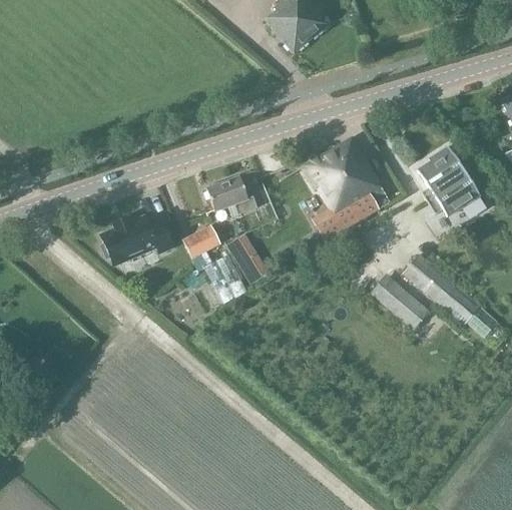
[(266,19),(267,21),(294,52),(329,23),(309,0),(283,0),(275,7),(277,10),(266,19)]
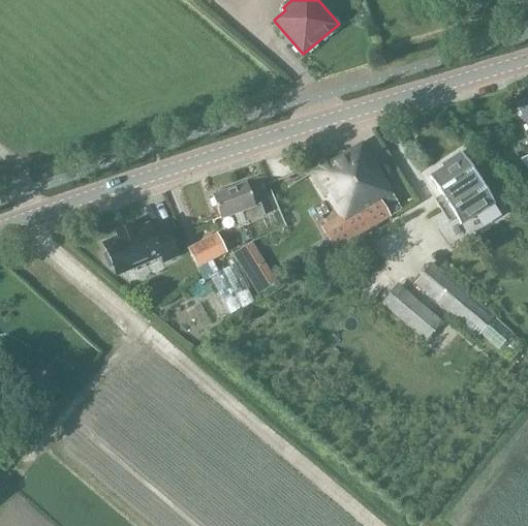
[(527,98),(519,102),(527,123),(527,155),(519,159),(527,171),(527,98)]
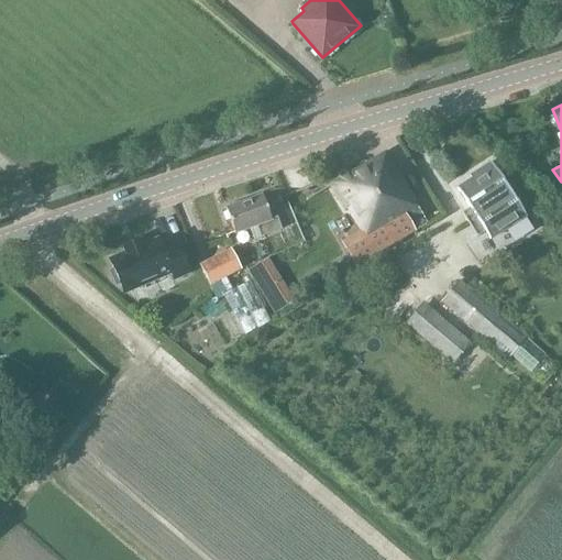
[(412,231),(403,216),(419,205),(387,151),(332,183),(345,207),(350,206),(373,245),(365,250),(367,253),(361,257),(364,261),(412,231)]
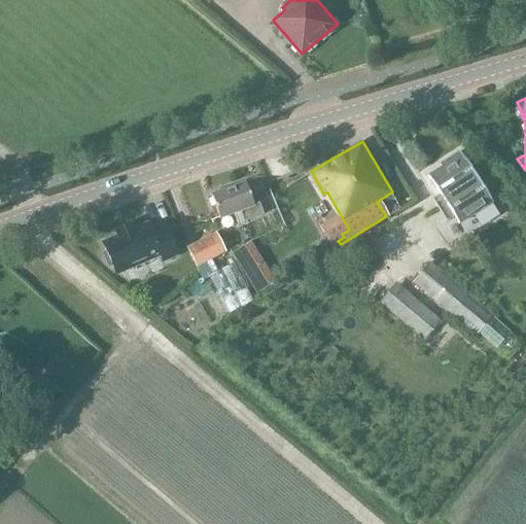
[(444,165),(429,174),(444,198),(436,203),(448,220),(470,206),(475,213),(490,203),(476,181),(480,179),(461,150),(443,162),(444,165)]
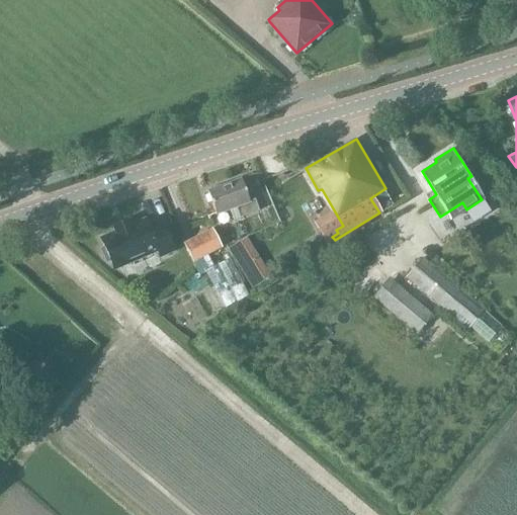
[(242,216),(260,209),(256,198),(250,200),(242,177),(209,189),(218,212),(238,205),(242,216)]
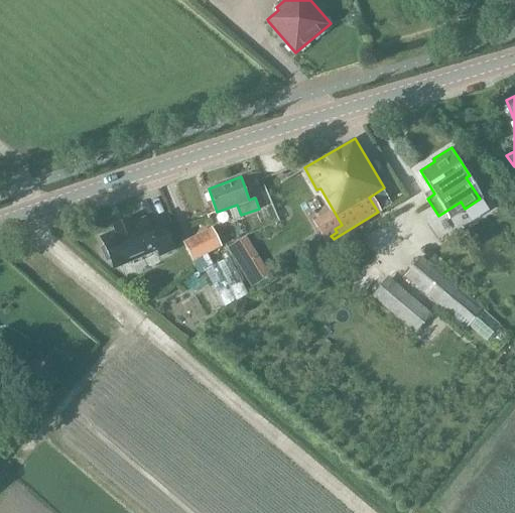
[(163,223),(150,228),(146,217),(131,223),(129,218),(114,225),(116,230),(102,236),(105,245),(102,246),(108,260),(111,258),(115,267),(158,248),(160,254),(174,248),(163,223)]
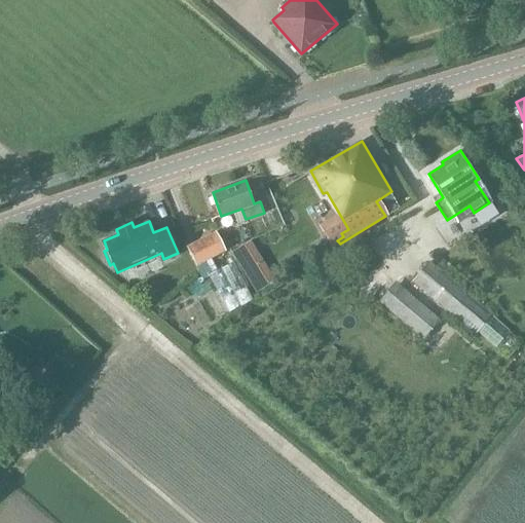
[(217,230),(188,246),(197,264),(212,257),(226,249),(217,230)]
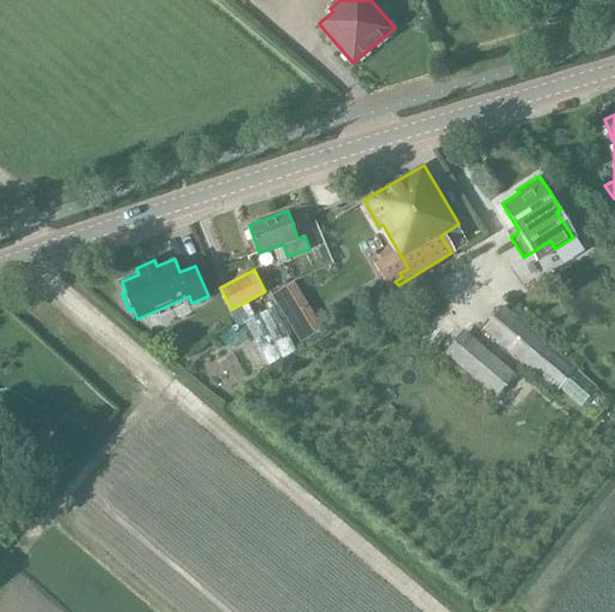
[(290,283),(272,293),(282,308),(299,297),(290,283)]
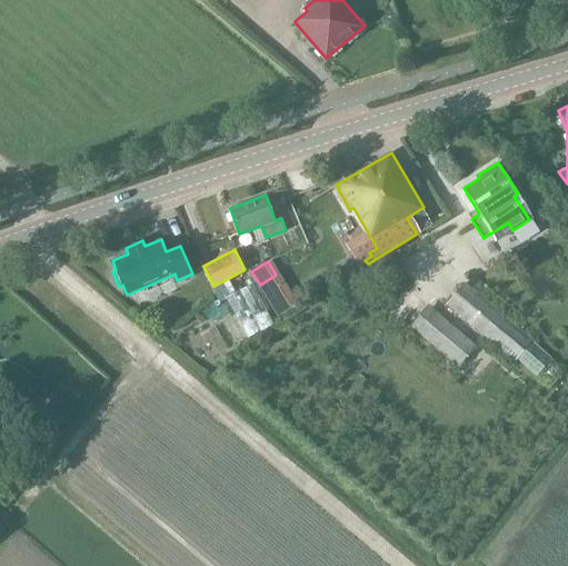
[(237,291),(228,296),(249,337),(275,324),(253,284),(253,283),(237,291)]
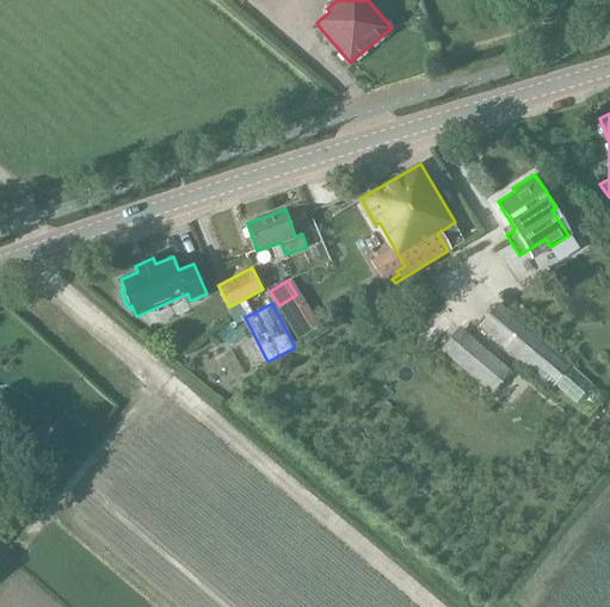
[(480,324),(554,386),(573,364),(499,303),(480,324)]
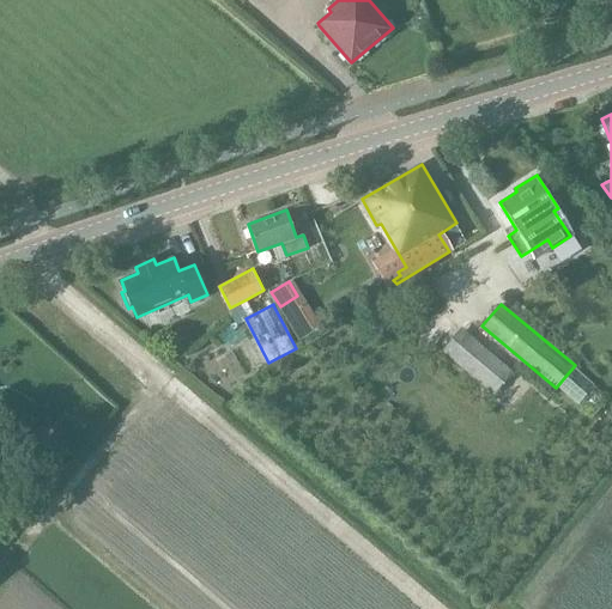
[(309,314),(291,324),(301,340),(317,329),(309,314)]
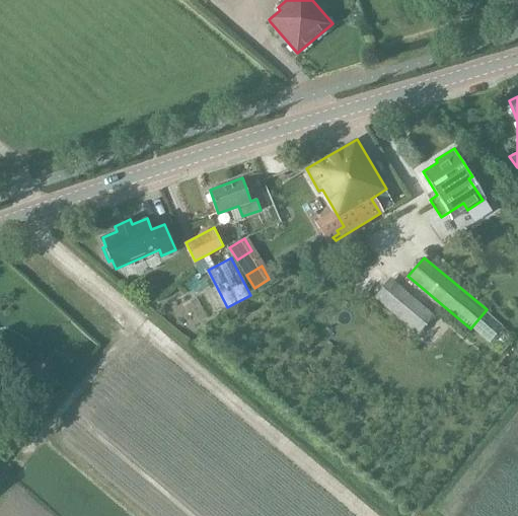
[(435,314),(390,277),(375,296),(419,333),(435,314)]
